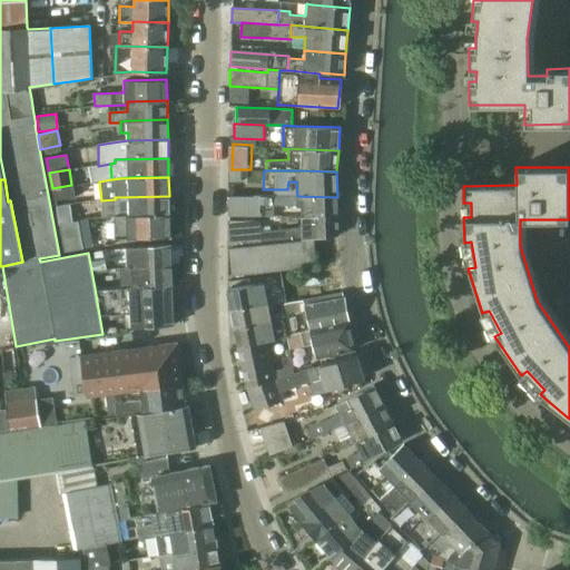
[(72,186),(71,185),(52,188),(55,200),(75,197),(74,185),(72,186)]
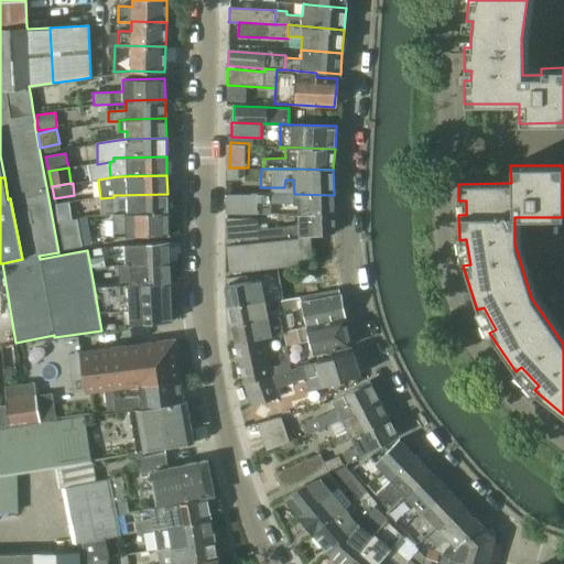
[(101,197),(101,215),(112,214),(114,214),(128,213),(167,213),(167,194),(116,195),(114,195),(114,197),(101,197)]
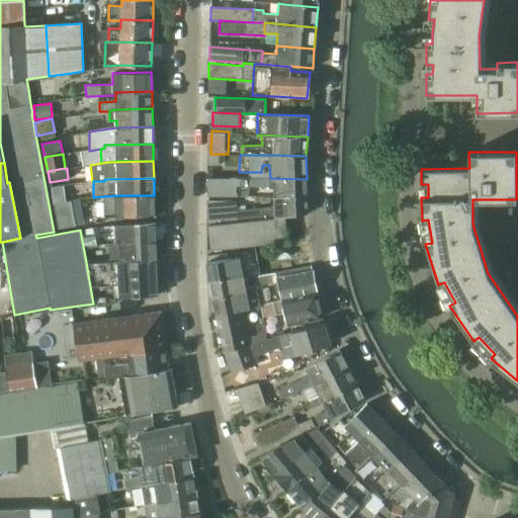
[(208,178),(207,191),(207,195),(207,196),(236,197),(236,187),(249,187),(249,178),(230,178),(208,178)]
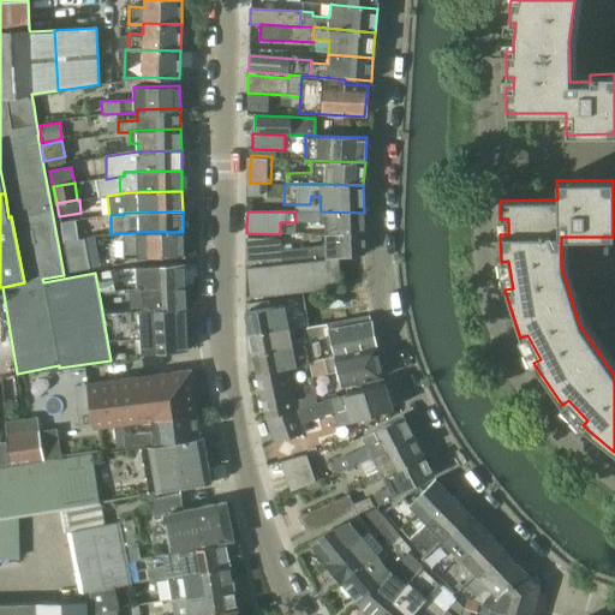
[(296,212),(296,222),(326,222),(326,234),(364,234),(364,213),(321,212),(296,212)]
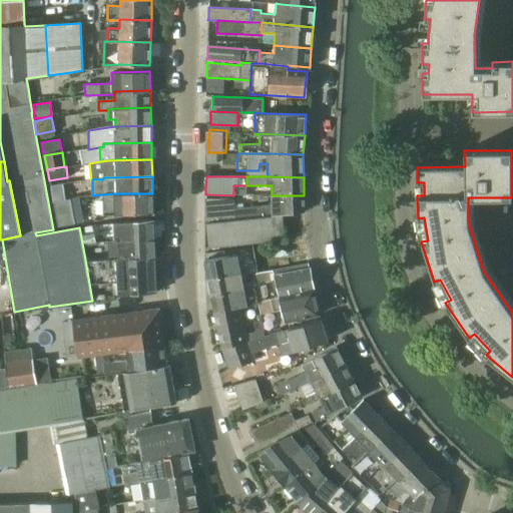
[(63,182),(51,184),(52,191),(53,200),(65,198),(63,182)]
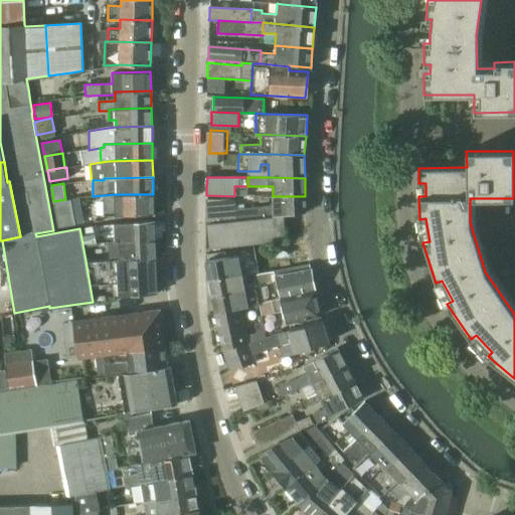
[(117,194),(104,195),(103,195),(104,215),(118,215),(154,214),(153,194),(117,194)]
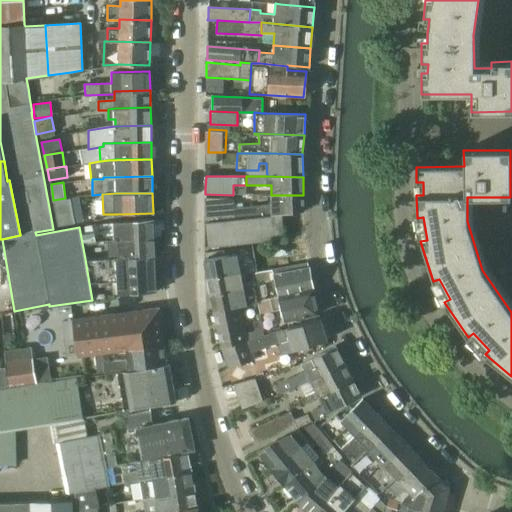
[(271,195),(272,204),(235,208),(236,219),(272,215),(271,214),(282,213),(302,212),(303,212),(303,195),(271,195)]
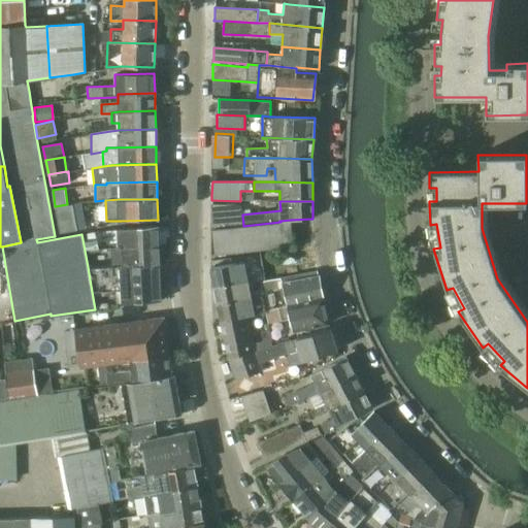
[(76,231),(71,204),(55,206),(60,234),(76,231)]
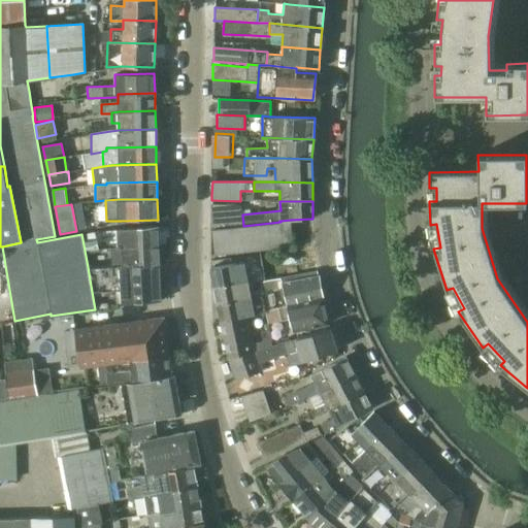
[(242,215),(241,205),(235,204),(210,204),(210,229),(243,226),(242,215)]
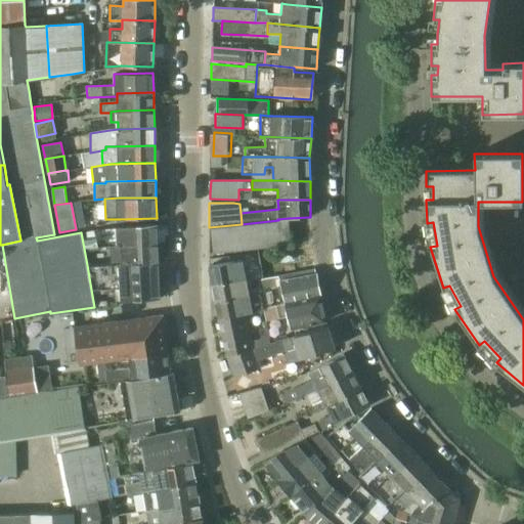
[(242,224),(209,227),(209,253),(291,246),(289,218),(277,219),(278,220),(242,224)]
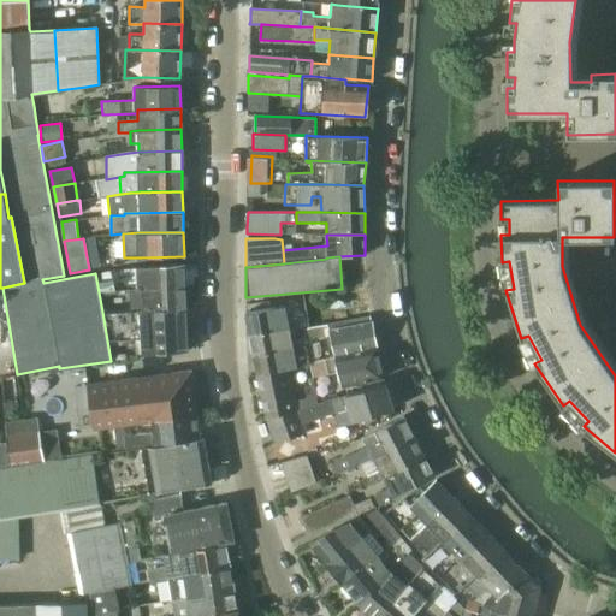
[(141,267),(136,267),(137,289),(185,288),(185,286),(184,266),(141,267)]
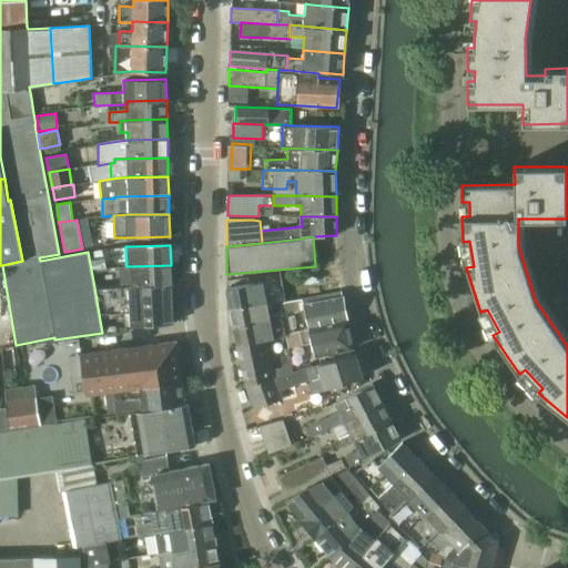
[(127,266),(119,266),(120,286),(120,287),(171,286),(171,284),(171,265),(127,266)]
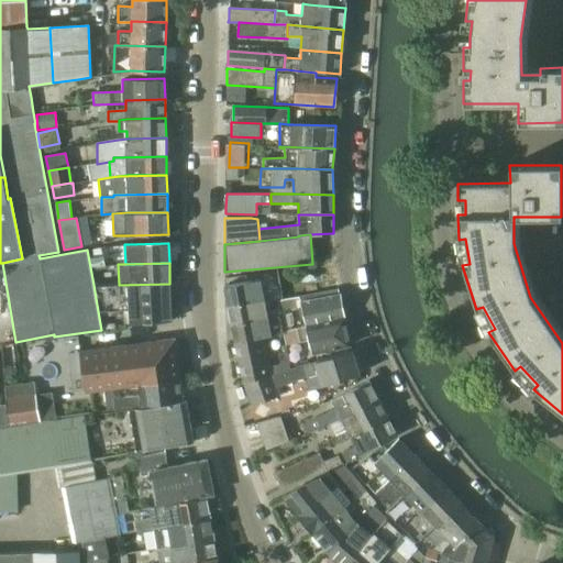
[(260,279),(222,286),(227,306),(264,297),(260,279)]
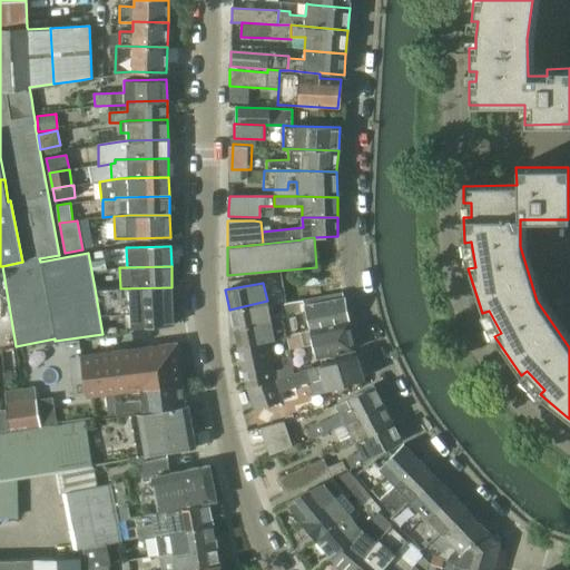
[(120,287),(95,288),(99,315),(129,315),(130,328),(173,324),(172,287),(120,288),(120,287)]
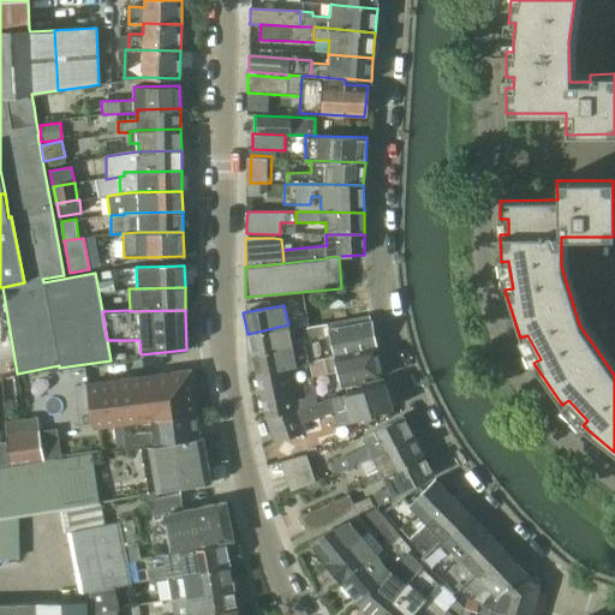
[(309,328),(303,329),(305,340),(329,336),(334,354),(376,346),(371,320),(369,321),(368,316),(326,324),(309,328)]
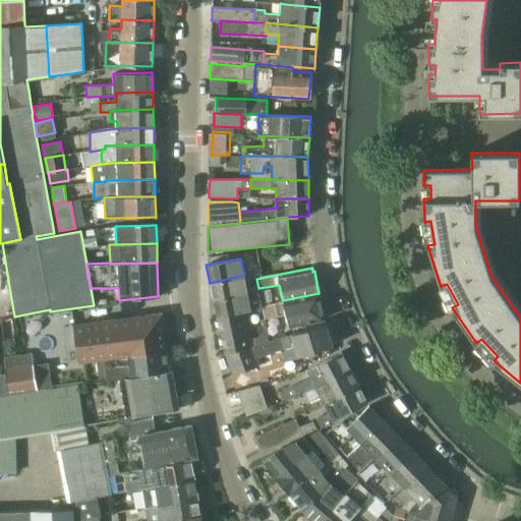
[(247,292),(244,275),(210,283),(214,299),(247,292)]
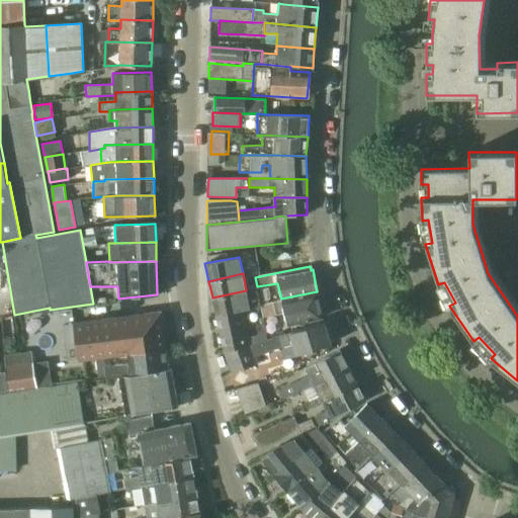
[(246,290),(212,297),(216,315),(243,309),(250,308),(260,305),(257,290),(247,292),(246,290)]
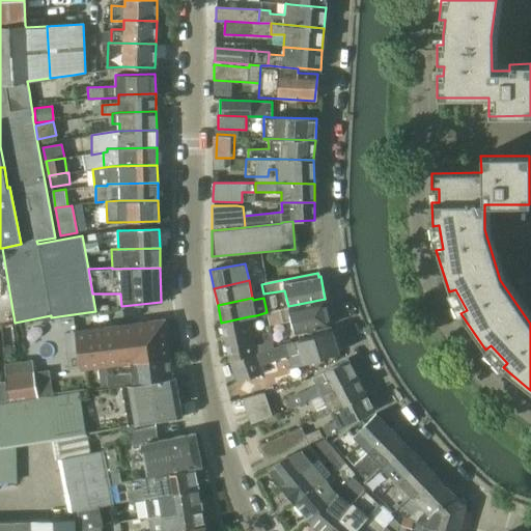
[(325,299),(288,306),(282,308),(283,316),(290,314),(291,319),(295,333),(331,326),(325,299)]
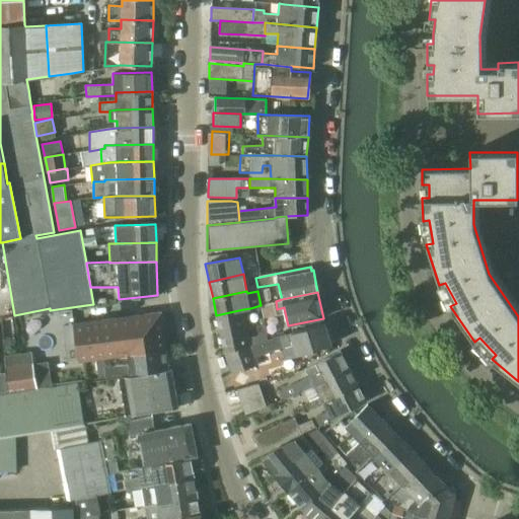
[(264,318),(278,314),(277,309),(276,301),(261,305),(264,318)]
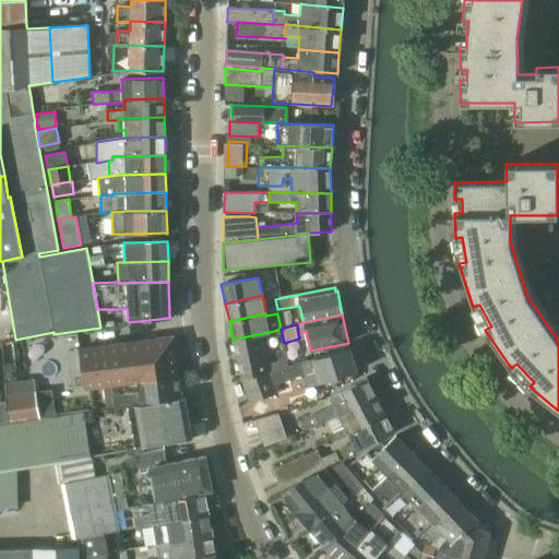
[(262,333),(233,340),(237,359),(266,353),(262,333)]
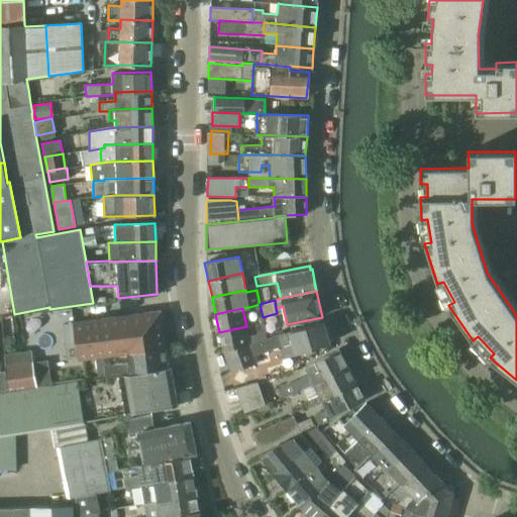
[(160,312),(73,322),(78,358),(127,351),(165,346),(162,326),(166,325),(164,314),(160,314),(160,312)]
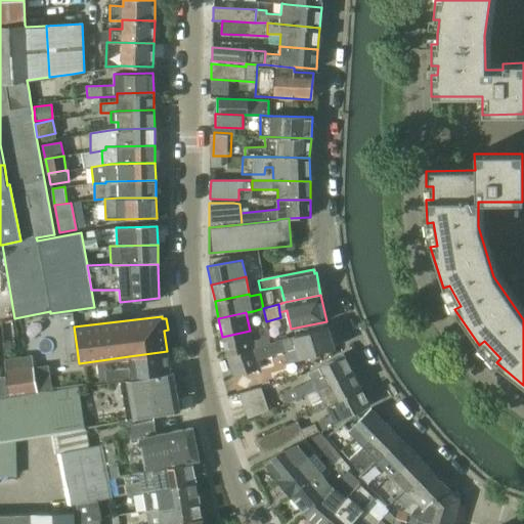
[(267,344),(254,349),(258,360),(271,356),(297,348),(300,358),(335,347),(328,326),(271,342),(270,343),(267,344)]
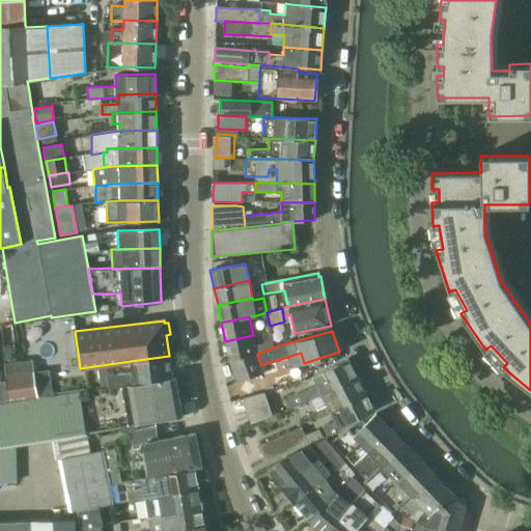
[(253,335),(225,341),(229,360),(230,361),(257,354),(271,348),(274,347),(270,332),(262,334),(264,343),(262,343),(255,345),(253,335)]
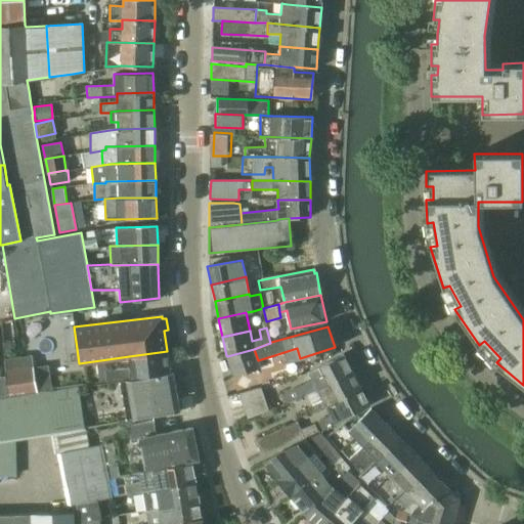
[(233,376),(260,367),(254,349),(227,356),(233,376)]
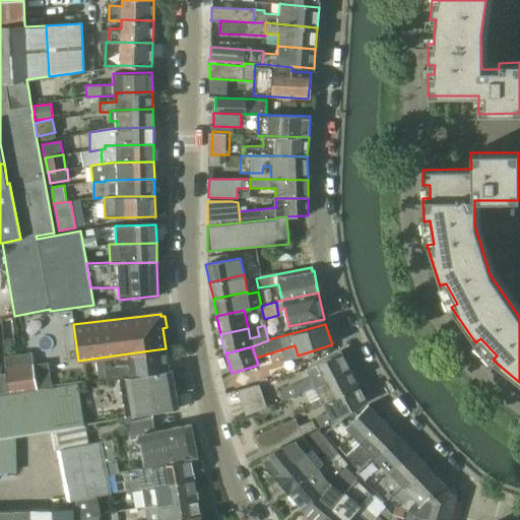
[(166,348),(128,353),(129,366),(105,369),(106,380),(126,379),(125,376),(169,370),(166,348)]
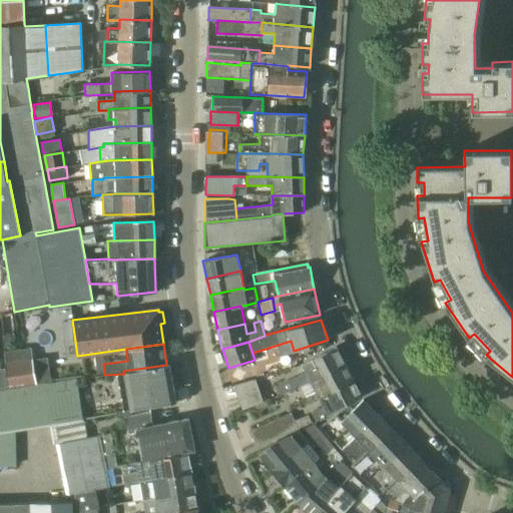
[(303,364),(307,373),(295,379),(299,387),(299,388),(312,382),(311,381),(345,364),(337,347),(303,364)]
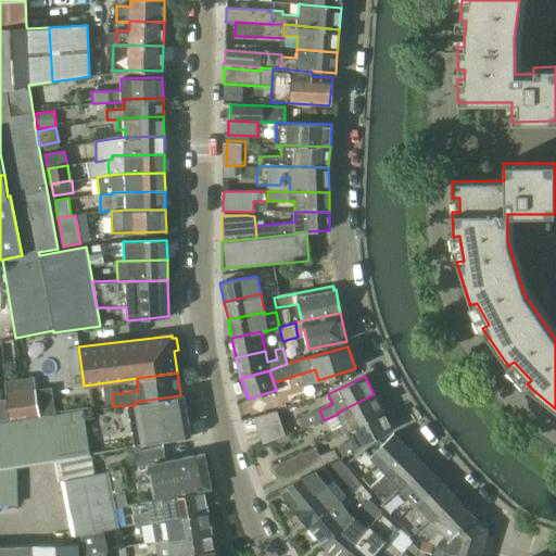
[(34,378),(4,381),(5,393),(7,400),(9,419),(39,415),(52,413),(50,392),(49,389),(35,391),(34,378)]
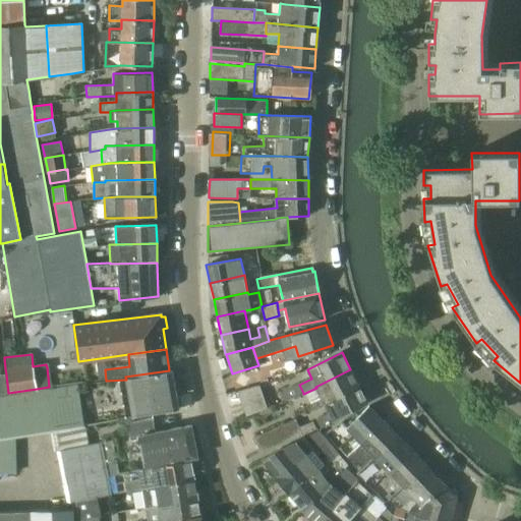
[(309,404),(312,409),(325,403),(359,386),(350,369),(315,387),(316,388),(322,399),(309,404)]
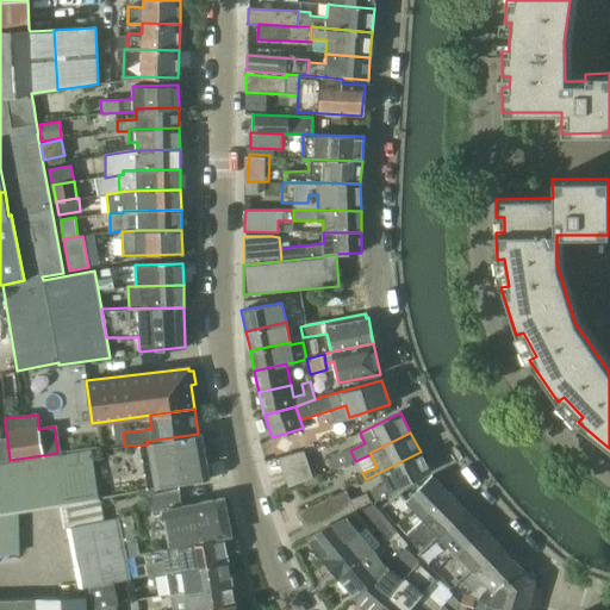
[(200,434),(198,434),(147,441),(148,444),(155,486),(209,478),(200,434)]
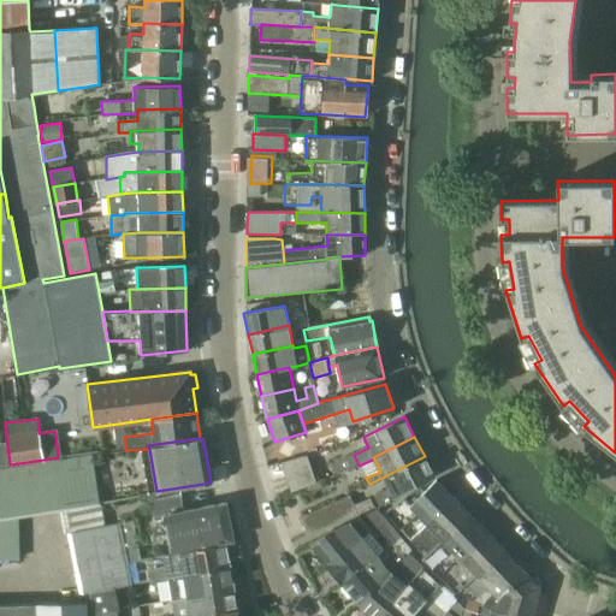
[(0,521),(19,519),(66,511),(101,507),(93,455),(0,468),(0,521)]
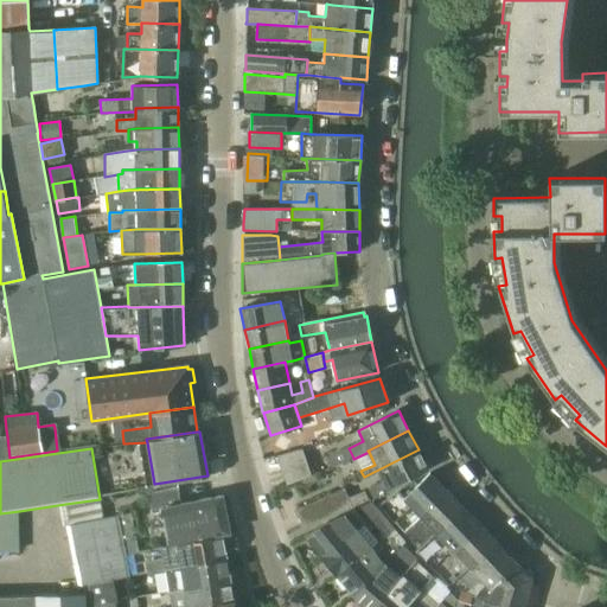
[(276,455),(286,485),(312,475),(302,448),(276,455)]
